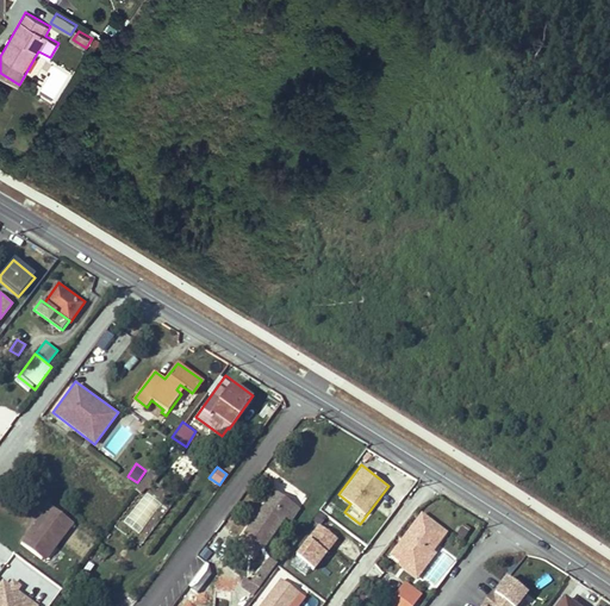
[(138,531),(161,501),(145,488),(123,519),(138,531)]
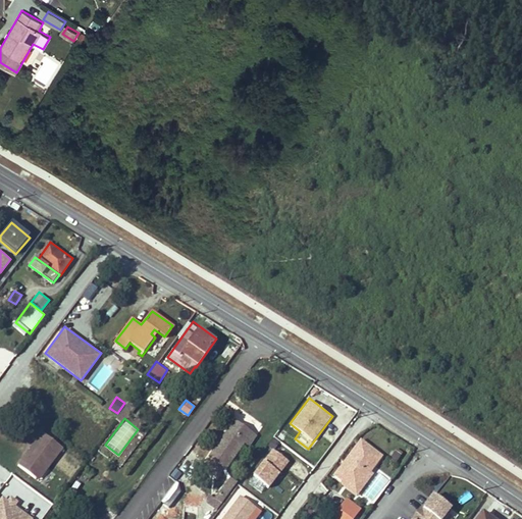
[(208,454),(226,467),(246,442),(251,446),(258,437),(235,420),(208,454)]
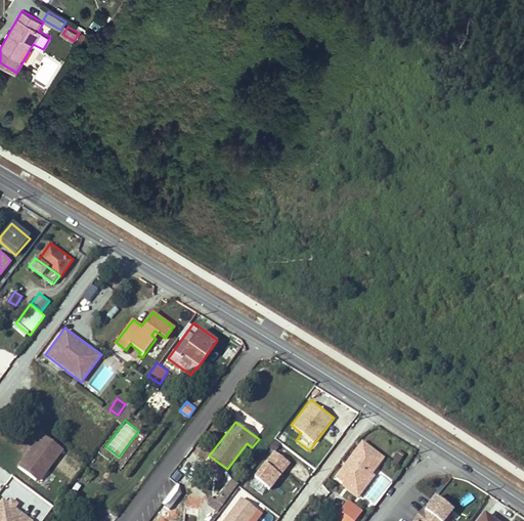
[(43,432),(18,465),(40,480),(63,447),(43,432)]
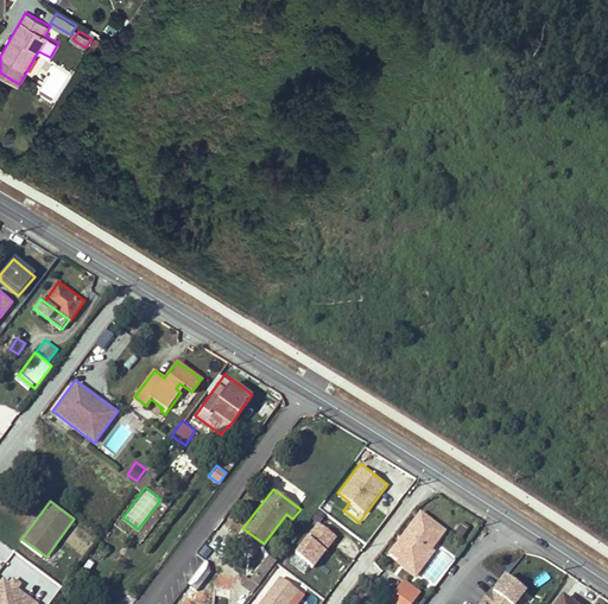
[(436,540),(445,528),(420,510),(404,533),(406,535),(403,541),(400,539),(390,552),(400,559),(404,553),(418,564),(431,547),(426,545),(432,536),(436,540)]
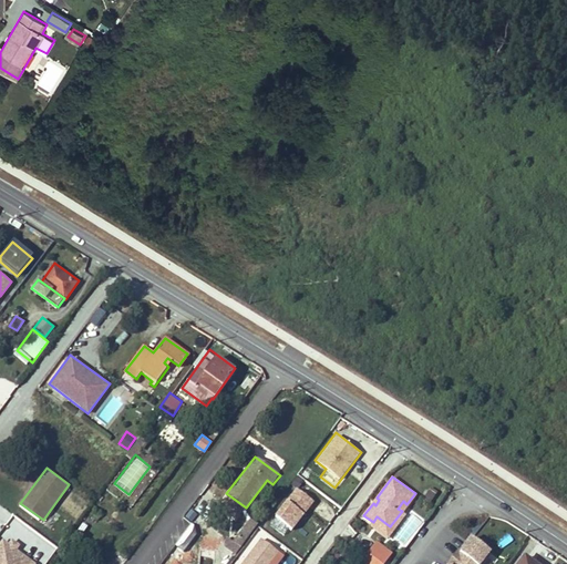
[(424,495),(433,499),(437,489),(429,485),(424,495)]
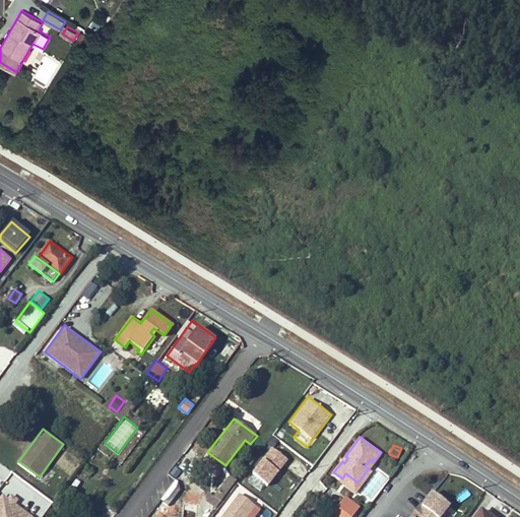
[(268,488),(288,458),(271,446),(250,475),(268,488)]
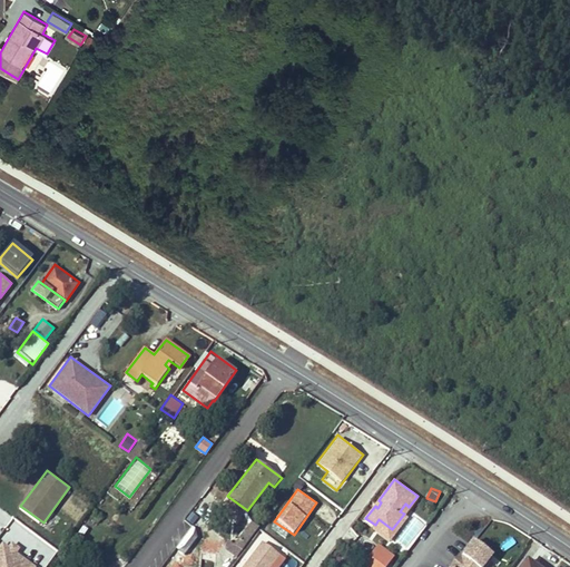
[(0,528),(33,529),(10,514),(3,524),(0,520),(0,528)]
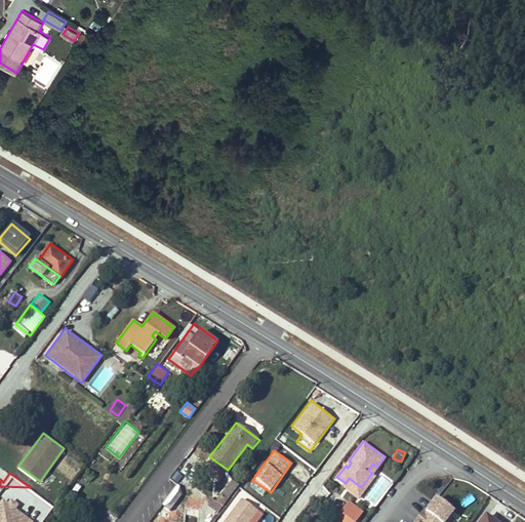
[(211,508),(216,512),(243,478),(236,473),(232,478),(233,479),(211,508)]
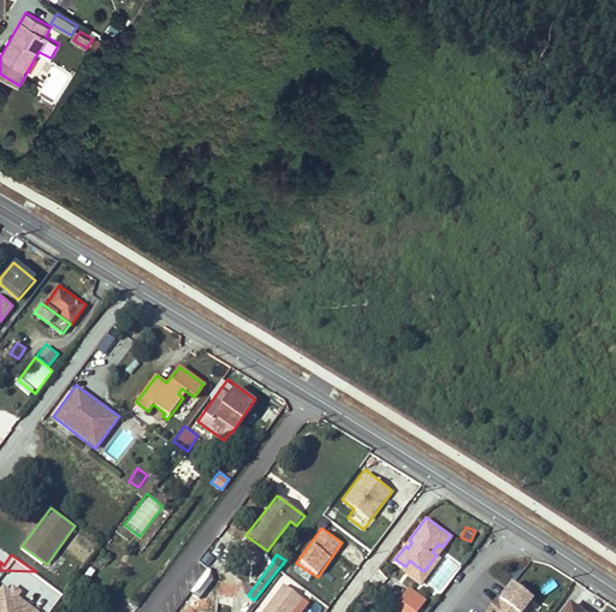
[(409,560),(406,566),(403,569),(420,582),(439,557),(437,554),(424,571),(409,560)]
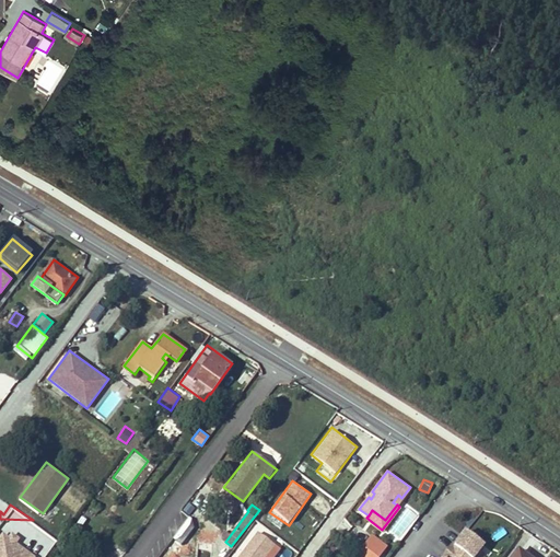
[(483,540),(465,526),(454,542),(452,541),(447,547),(459,556),(475,556),(473,555),(483,540)]
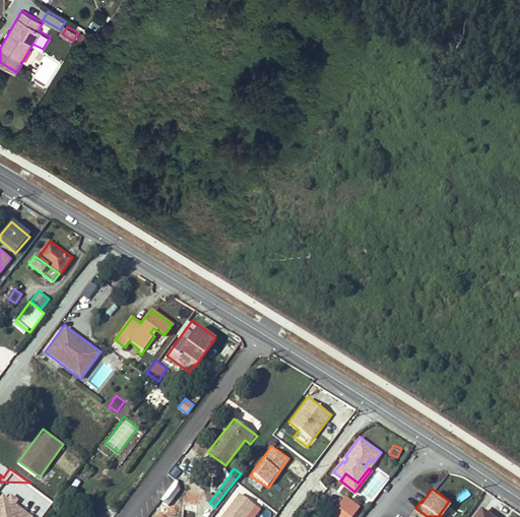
[(244,516),(256,502),(242,491),(221,516),(244,516)]
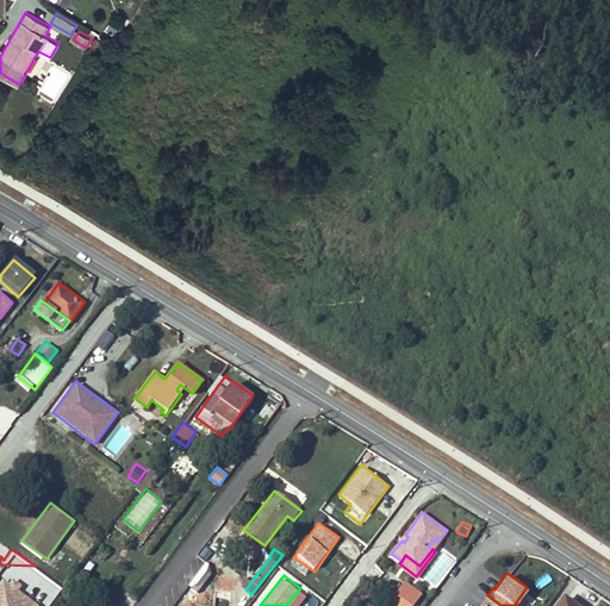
[(5,579),(0,585),(0,605),(36,605),(38,604),(17,589),(11,583),(5,579)]
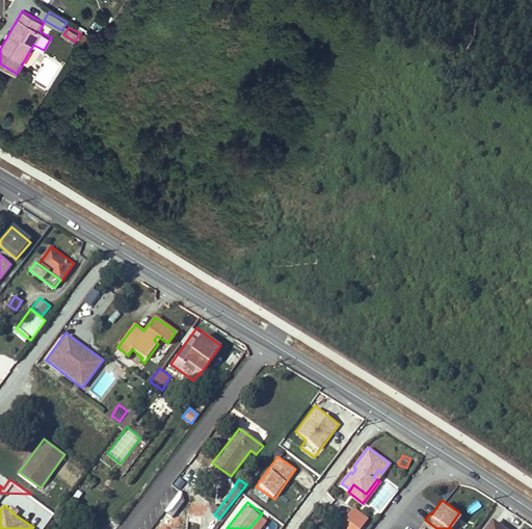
[(12,505),(9,509),(15,514),(18,510),(12,505)]
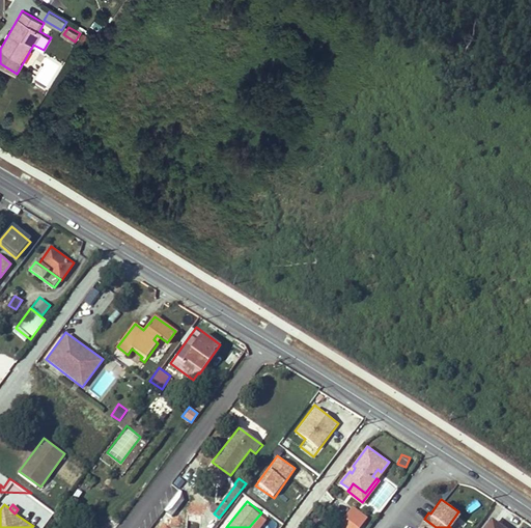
[(348,512),(361,522),(365,516),(353,506),(348,512)]
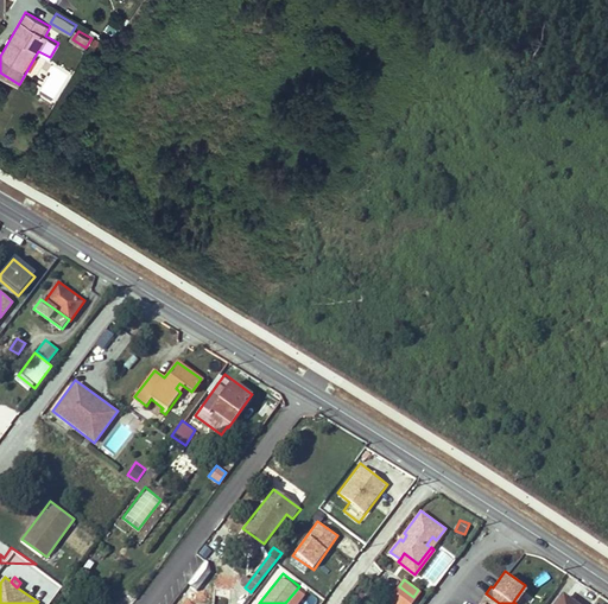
[(399,586),(387,603),(388,603),(409,603),(413,597),(399,586)]
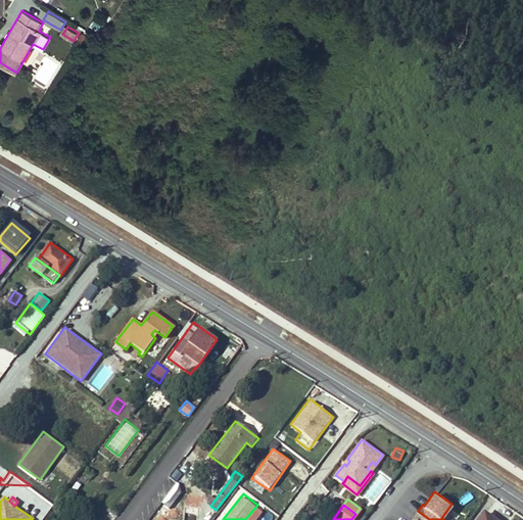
[(415,519),(414,519),(429,519),(418,511),(413,518),(415,519)]
